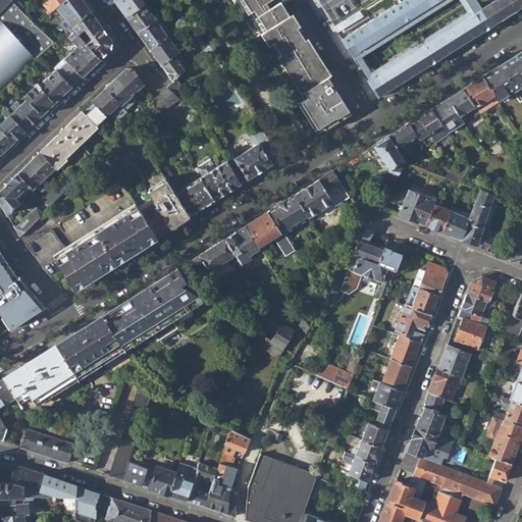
[(0,0),(0,11),(10,0),(0,0)]
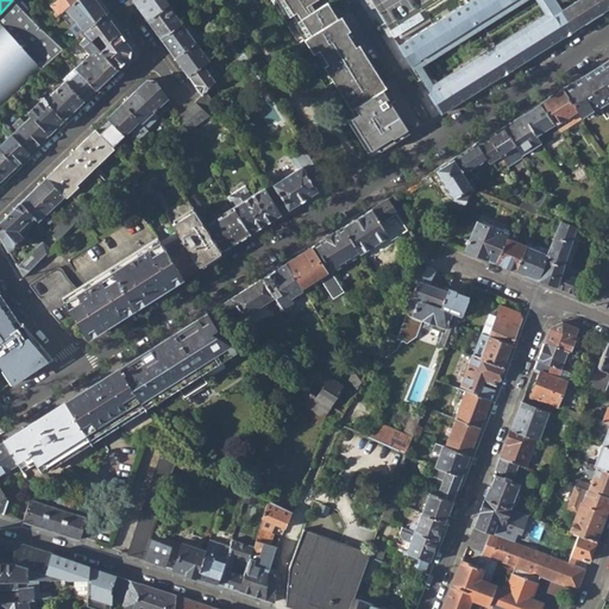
[(0,20),(1,22),(43,67),(64,48),(25,11),(14,0),(12,0),(0,13),(0,20)]
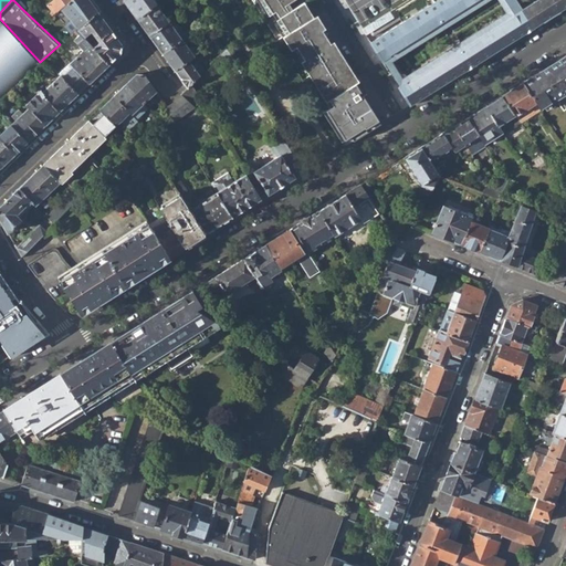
[(13,0),(23,10),(35,1),(34,0),(13,0)]
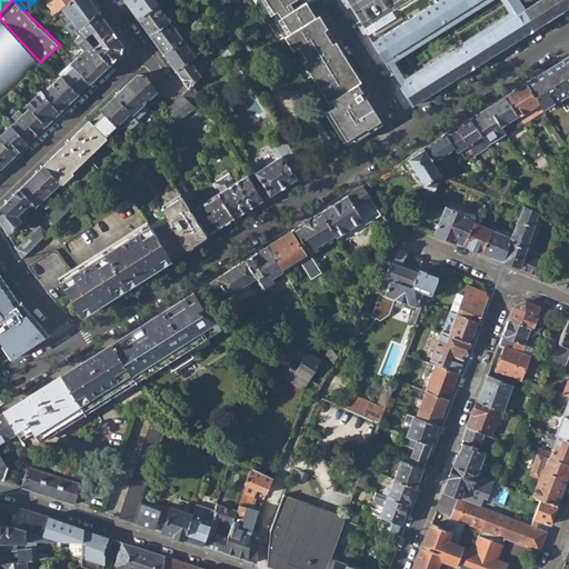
[(53,0),(49,5),(53,10),(56,13),(59,11),(62,8),(71,0),(53,0)]
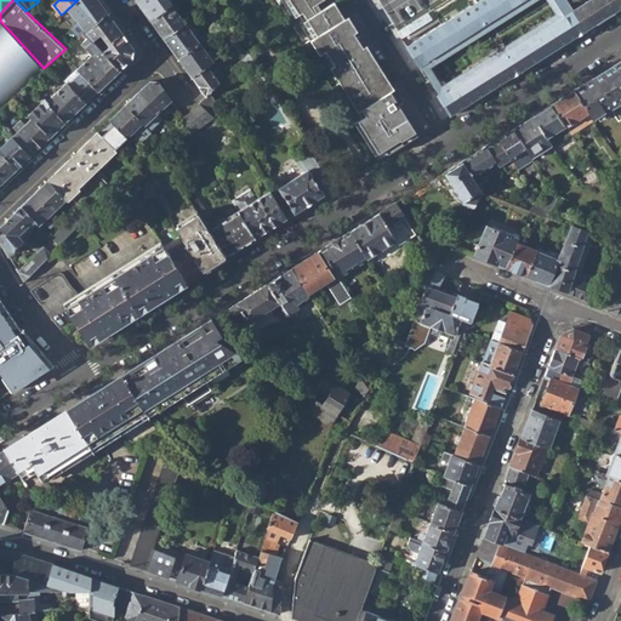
[(78,0),(68,9),(80,23),(78,26),(84,33),(108,12),(96,0),(78,0)]
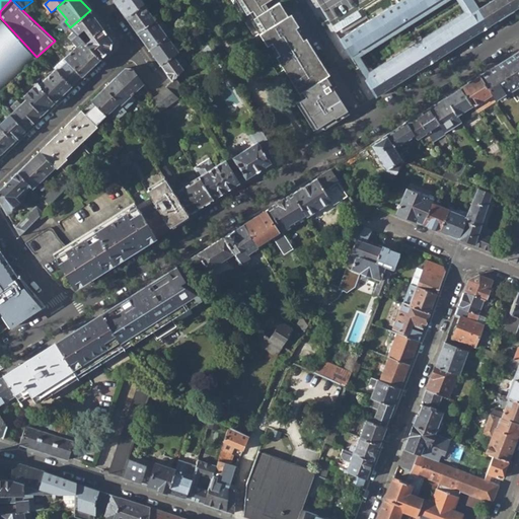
[(114,0),(126,16),(144,4),(141,0),(114,0)]
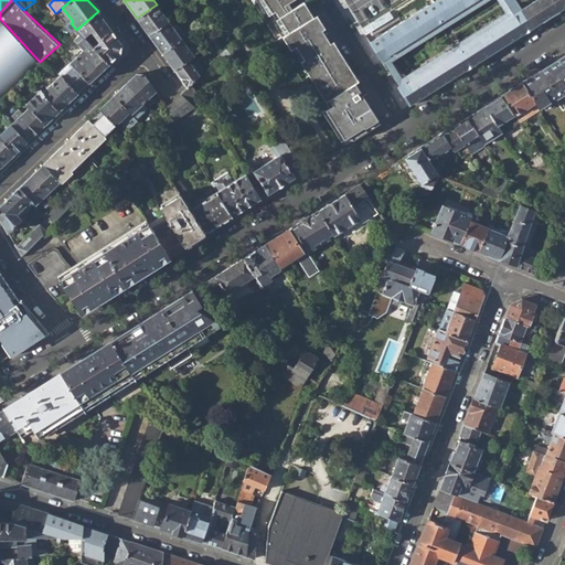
[(283,36),(310,20),(301,4),(292,10),(288,3),(294,0),(259,0),(269,16),(273,14),(276,20),(273,21),(283,36)]
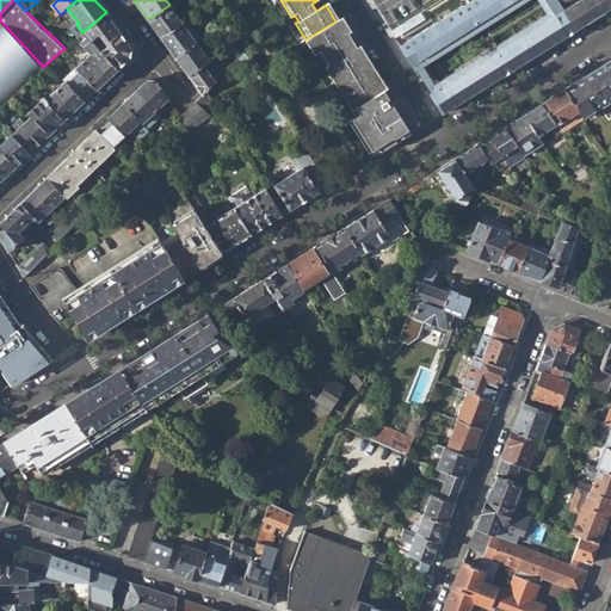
[(610,0),(579,0),(566,8),(560,0),(469,0),(399,44),(412,65),(430,93),(443,113),(508,72),(571,32),(610,7),(610,0)]
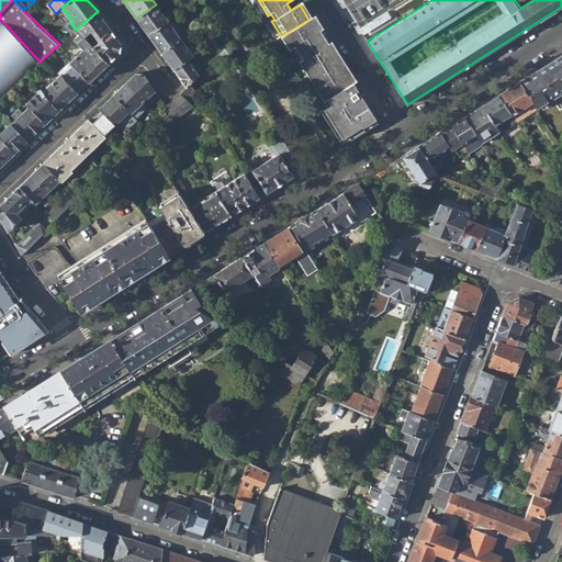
[(136,18),(148,34),(168,21),(156,4),(136,18)]
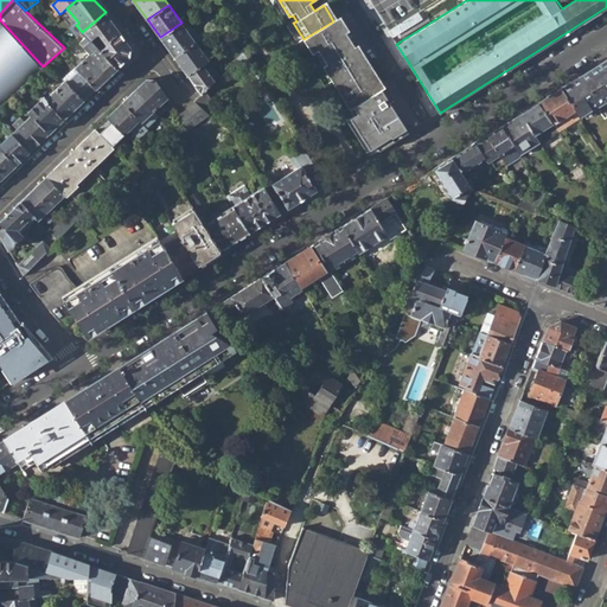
[(82,32),(116,68),(125,59),(129,55),(131,46),(106,12),(82,32)]
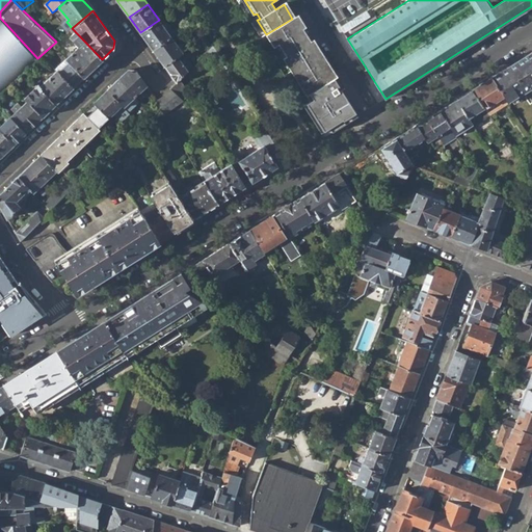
[(303,105),(323,137),(361,114),(330,65),(298,15),(292,19),(266,34),(273,47),(278,44),(287,55),(283,58),(310,102),(303,105)]
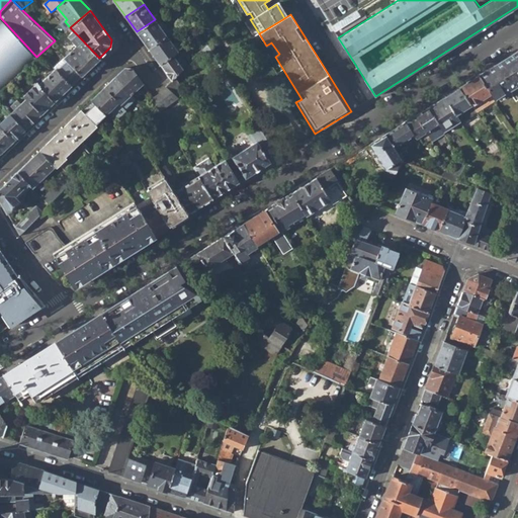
[(0,91),(36,57),(1,18),(0,19),(0,91)]
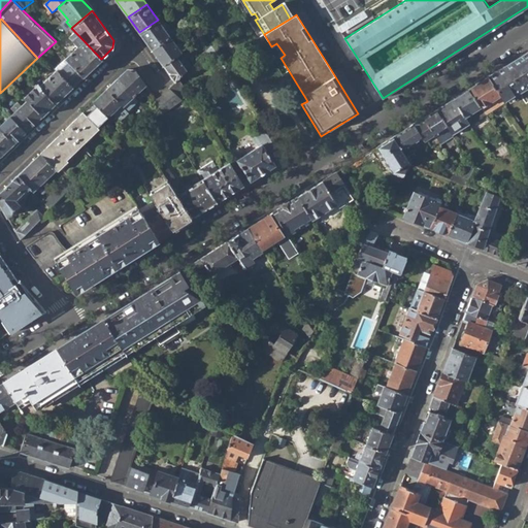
[(170,36),(174,32),(169,26),(167,26),(164,28),(158,20),(139,32),(152,48),(170,36)]
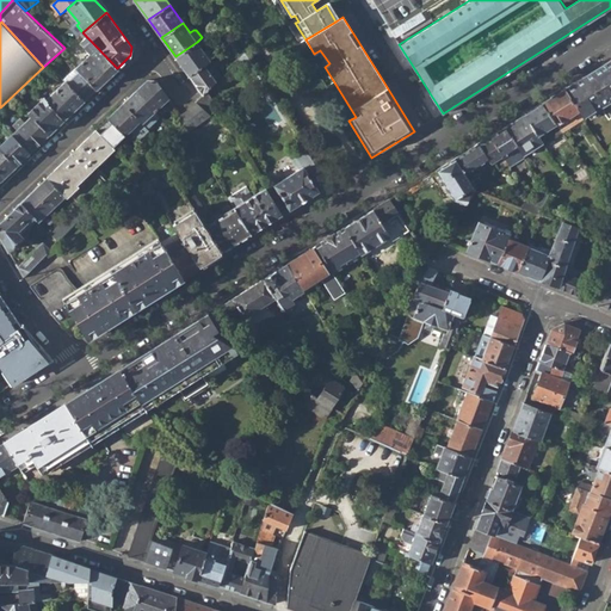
[(79,69),(97,88),(117,68),(82,32),(76,38),(92,53),(76,67),(79,69)]
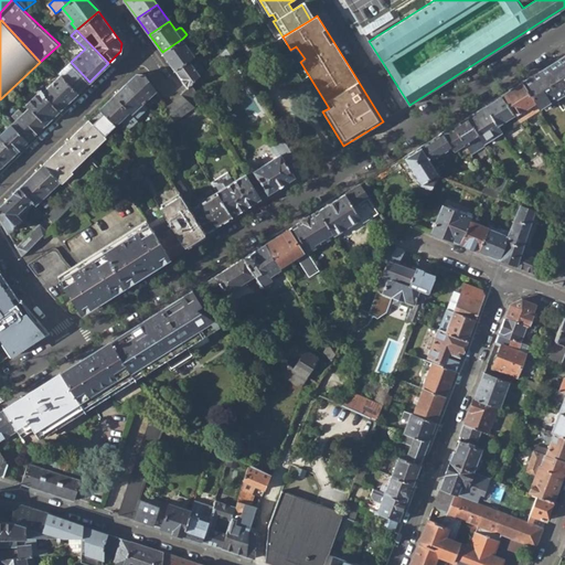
[(162,52),(174,68),(189,59),(193,54),(182,39),(162,52)]
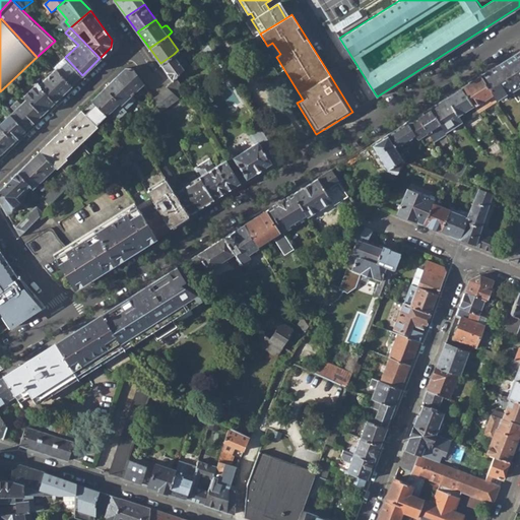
[(207,50),(212,59),(216,56),(212,48),(207,50)]
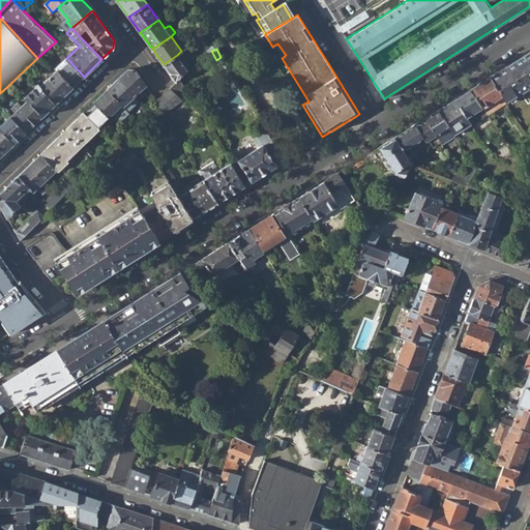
[(529,52),(490,78),(505,101),(521,123),(523,121),(527,126),(529,124),(529,52)]
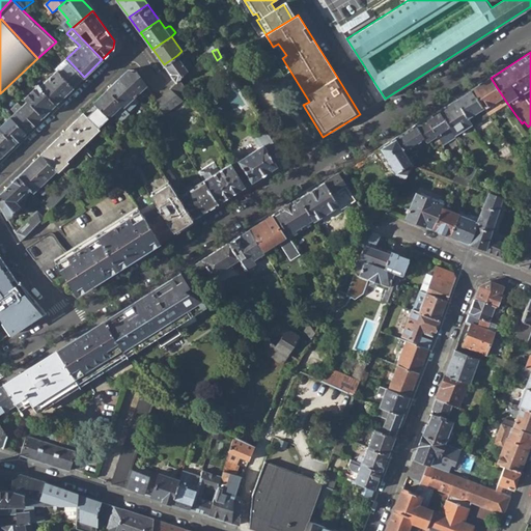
[(183,61),(177,55),(164,64),(175,81),(177,79),(188,70),(183,61)]
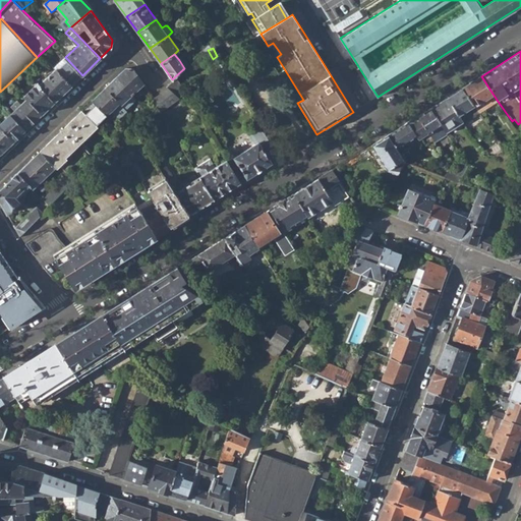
[(57,70),(71,87),(82,75),(67,59),(57,70)]
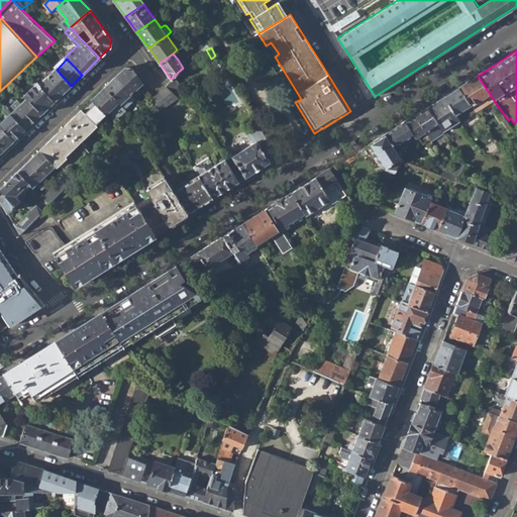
[(116,76),(131,92),(142,82),(131,68),(125,67),(116,76)]
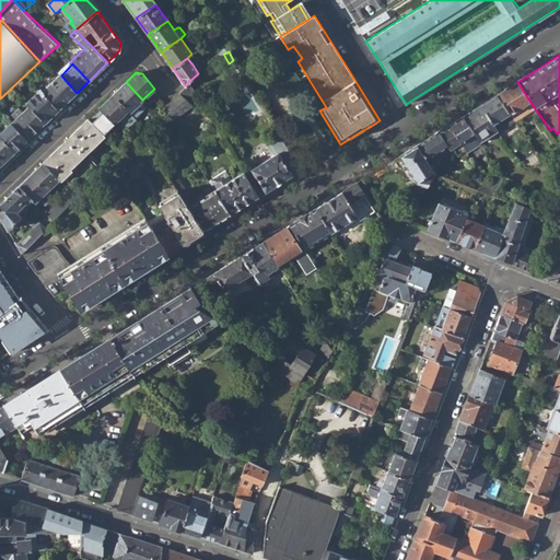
[(30,106),(45,123),(59,109),(77,93),(61,76),(59,73),(42,92),(39,90),(26,103),(30,106)]
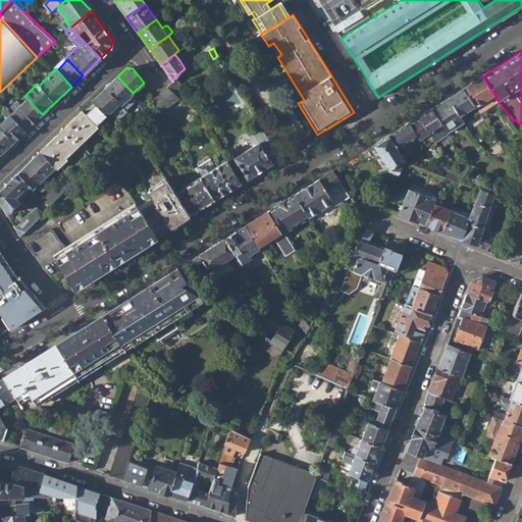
[(106,87),(122,103),(133,93),(117,76),(106,87)]
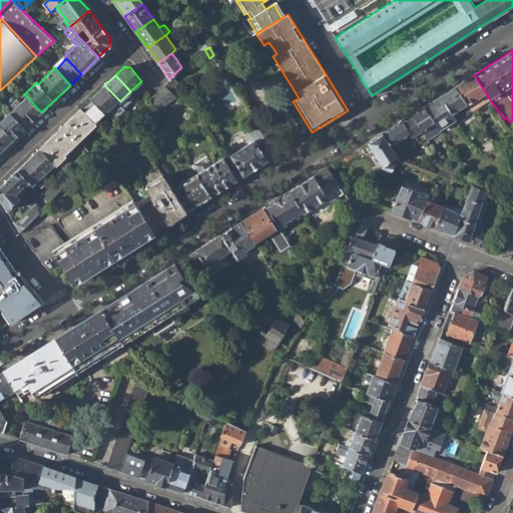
[(474,75),(455,87),(471,110),(489,98),(474,75)]
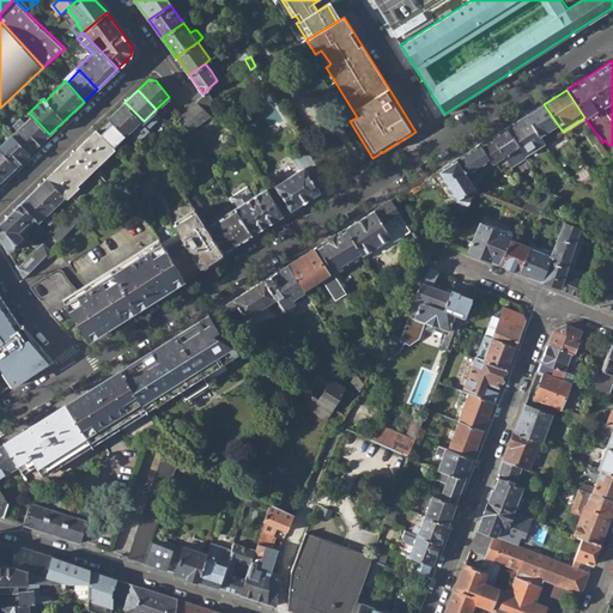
[(194,102),(208,114),(214,110),(205,96),(207,95),(205,91),(202,93),(194,102)]
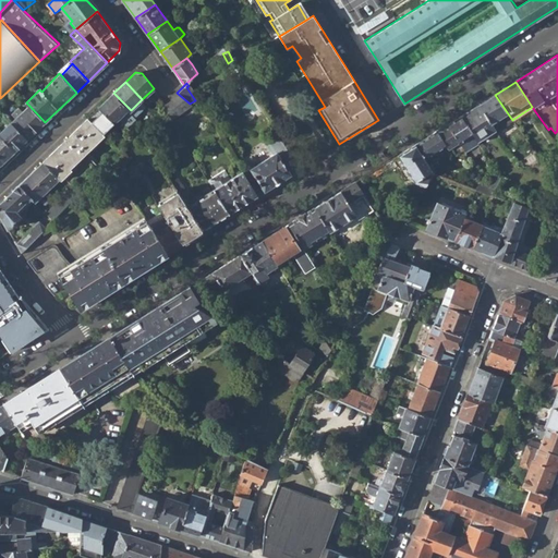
[(131,110),(113,93),(98,108),(101,111),(92,121),(104,133),(120,117),(129,125),(136,117),(131,110)]
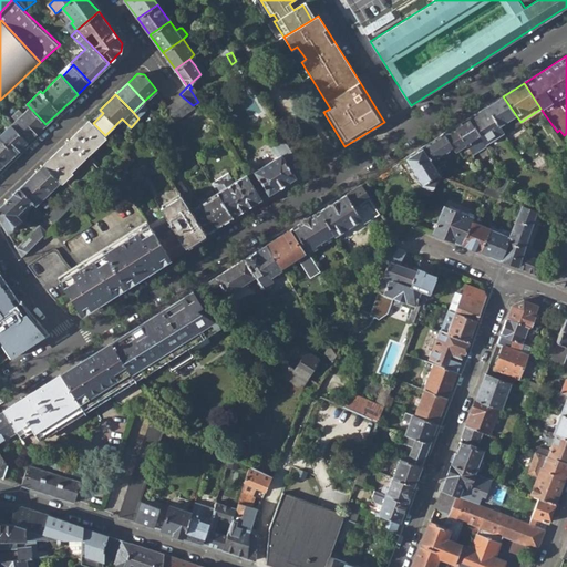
[(165,109),(174,122),(193,105),(179,94),(167,105),(165,109)]
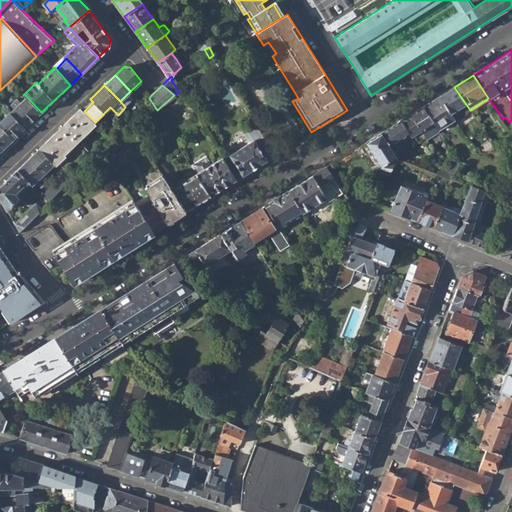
[(454,87),(439,96),(454,120),(455,121),(459,118),(470,110),(454,87)]
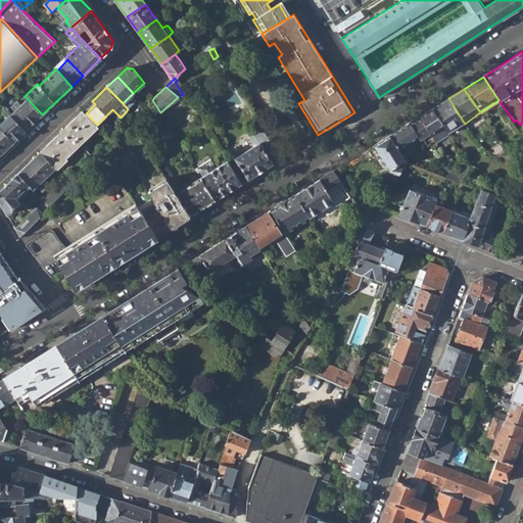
[(448,98),(433,108),(448,133),(464,123),(448,98)]
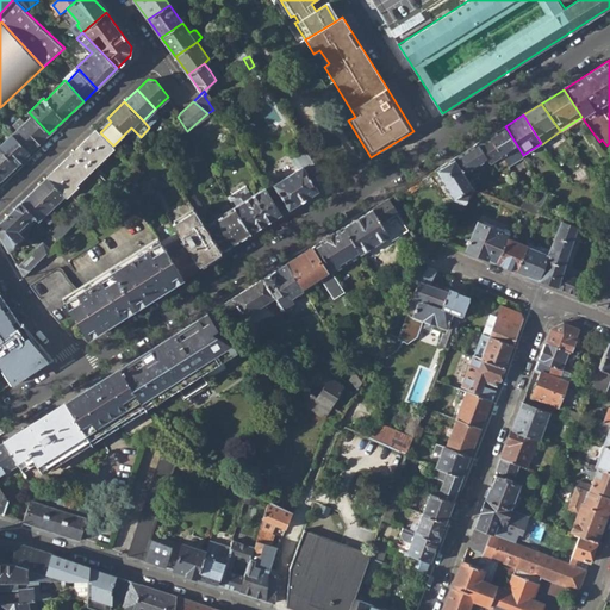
[(12,135),(29,153),(49,134),(32,116),(12,135)]
